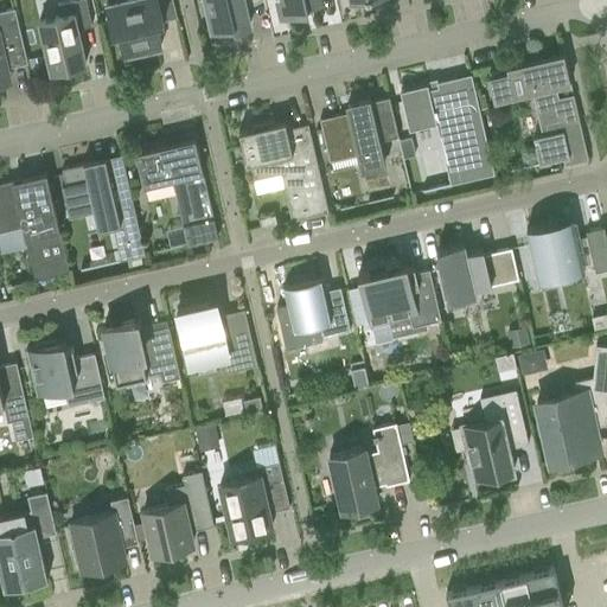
[(38,20),(50,71),(85,63),(77,29),(91,25),(85,0),(72,0),(57,4),(59,16),(38,20)]
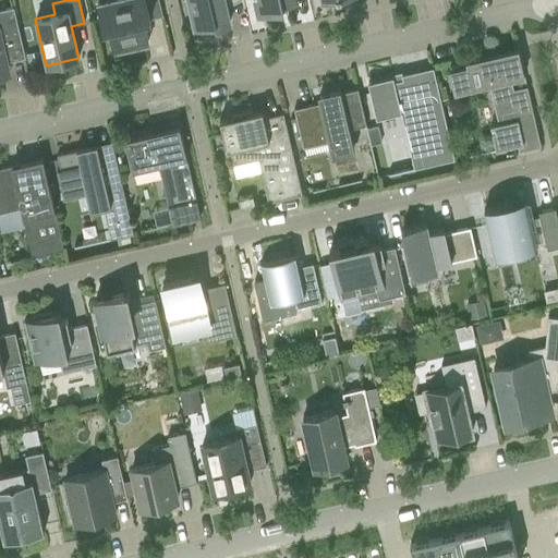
[(110,32),(114,50),(148,43),(144,24),(150,23),(144,0),(99,0),(100,3),(97,3),(104,33),(110,32)]
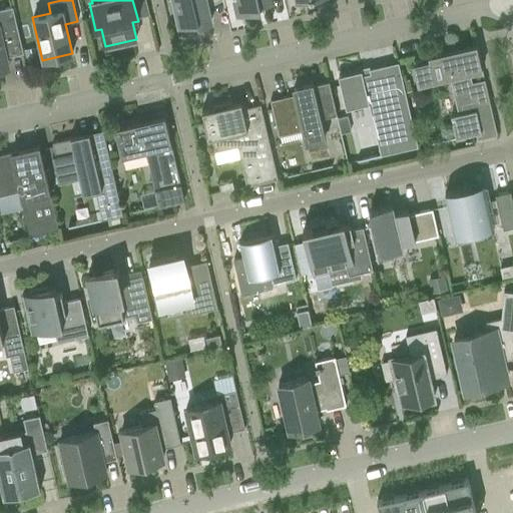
[(172,0),(178,25),(186,23),(188,29),(199,26),(198,24),(211,21),(205,0),(172,0)]
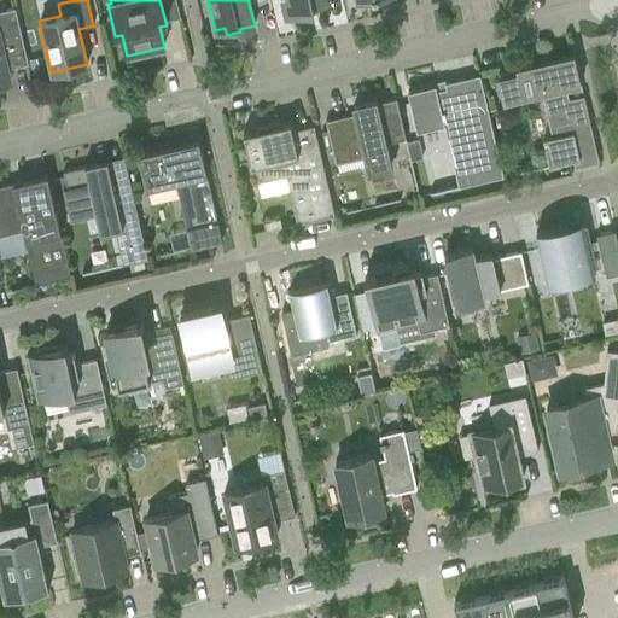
[(280,0),(286,18),(303,15),(302,10),(313,7),(327,5),(325,0),(280,0)]
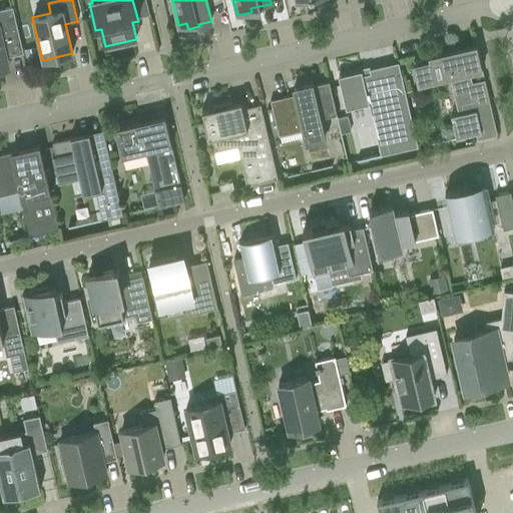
[(0,69),(8,68),(6,57),(23,52),(12,7),(0,9),(0,69)]
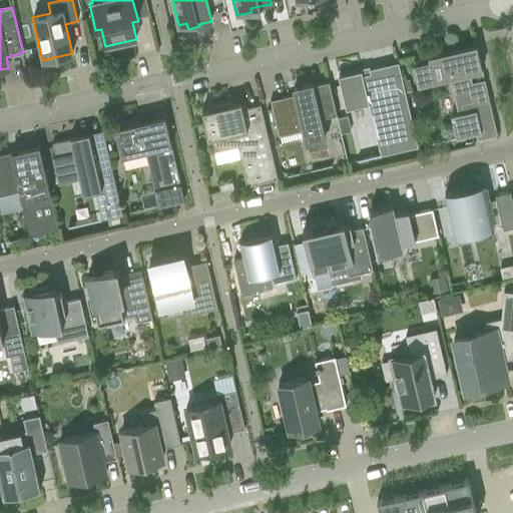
[(415,58),(421,84),(450,78),(458,113),(450,115),(455,136),(453,137),(453,138),(480,132),(479,124),(492,120),(494,128),(495,128),(484,79),(471,82),(469,73),(482,70),(476,45),(475,46),(475,48),(462,51),(461,48),(415,58)]
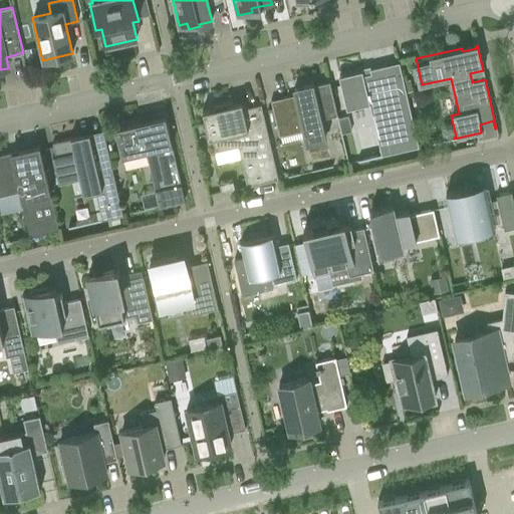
[(381,156),(419,147),(399,62),(396,63),(396,64),(398,63),(399,66),(387,69),(386,65),(369,69),(370,73),(362,75),(361,71),(338,76),(346,109),(377,102),(384,135),(376,137),(381,156)]
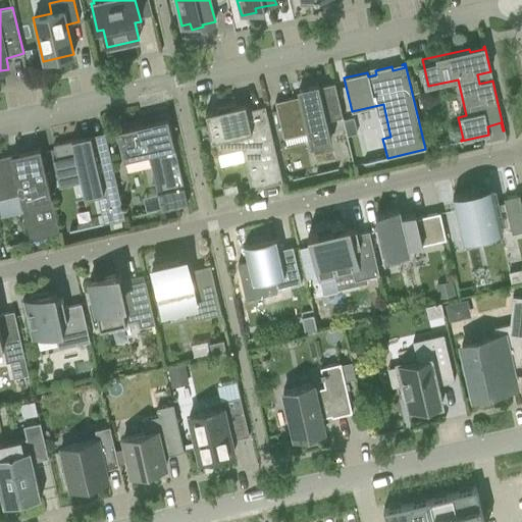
[(326,120),(342,117),(343,117),(334,83),(318,87),(318,84),(308,86),(309,88),(298,90),(300,96),(274,102),(280,132),(306,125),(311,146),(329,141),(328,136),(329,135),(326,120)]
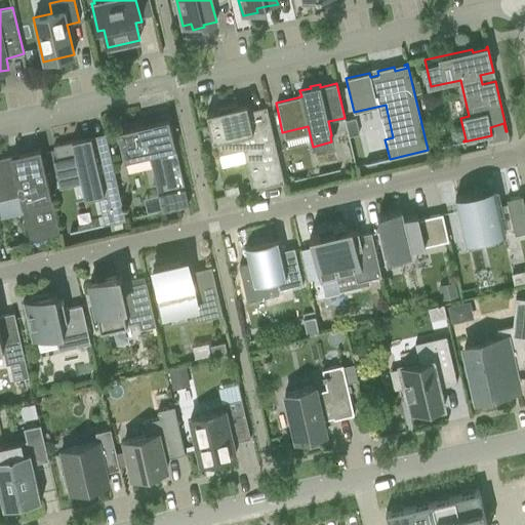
[(238,110),(237,107),(237,104),(216,108),(218,113),(214,114),(213,112),(206,114),(212,142),(215,142),(218,155),(242,150),(251,189),(249,190),(249,191),(284,183),(267,107),(249,111),(248,107),(238,110)]
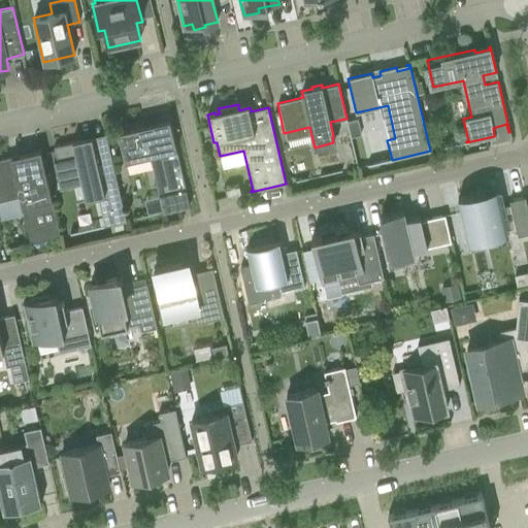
[(141,126),(118,132),(124,162),(150,156),(162,212),(189,206),(171,128),(169,120),(141,126)]
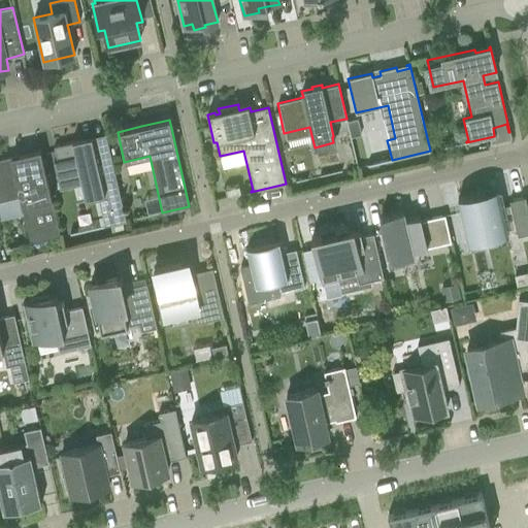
[(72,142),(54,146),(57,161),(54,161),(60,189),(81,184),(86,200),(98,197),(104,226),(126,221),(105,134),(104,135),(106,141),(93,144),(92,141),(91,138),(91,137),(71,141),(72,142)]
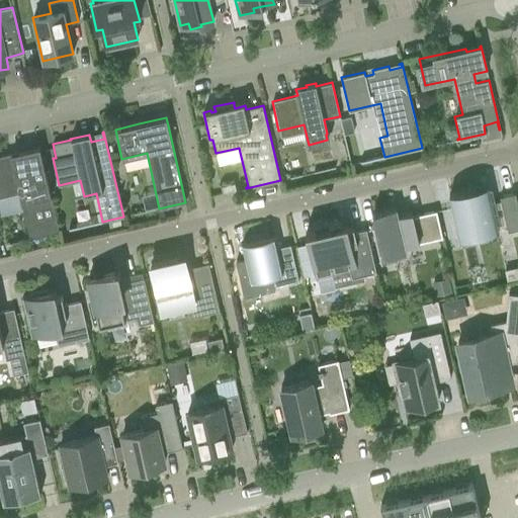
[(10,154),(0,156),(0,196),(18,193),(29,238),(29,239),(59,232),(39,147),(37,148),(37,149),(24,152),(11,155),(10,154)]
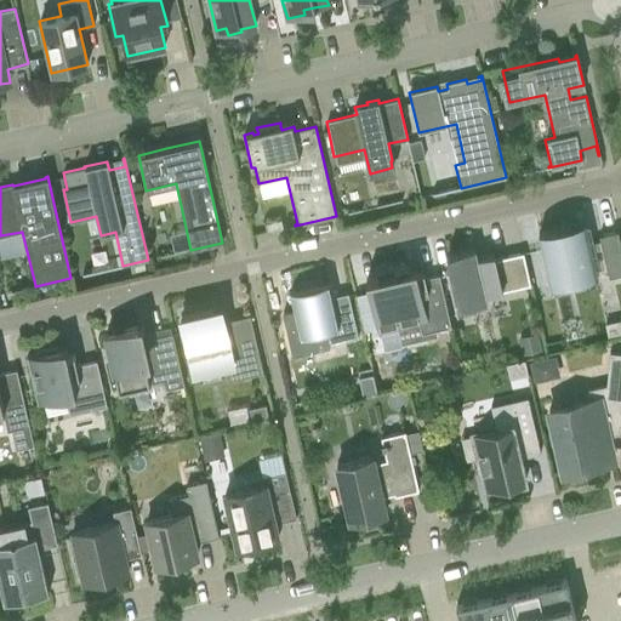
[(265,223),(267,233),(286,228),(285,227),(283,227),(281,218),(265,223)]
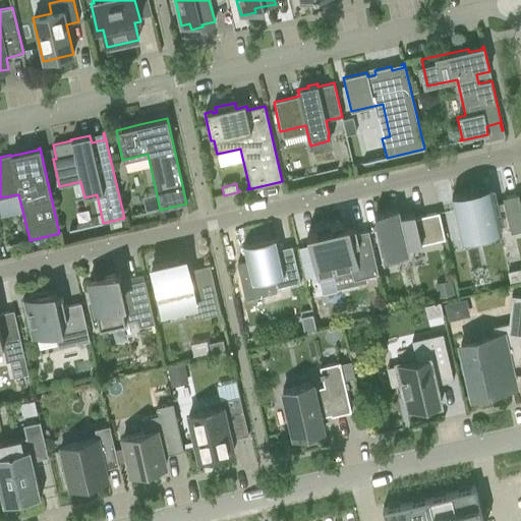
[(477,191),(451,196),(460,234),(474,231),(475,236),(501,231),(501,229),(509,227),(511,233),(520,230),(520,207),(518,194),(503,197),(504,201),(495,204),(493,193),(478,196),(477,191)]
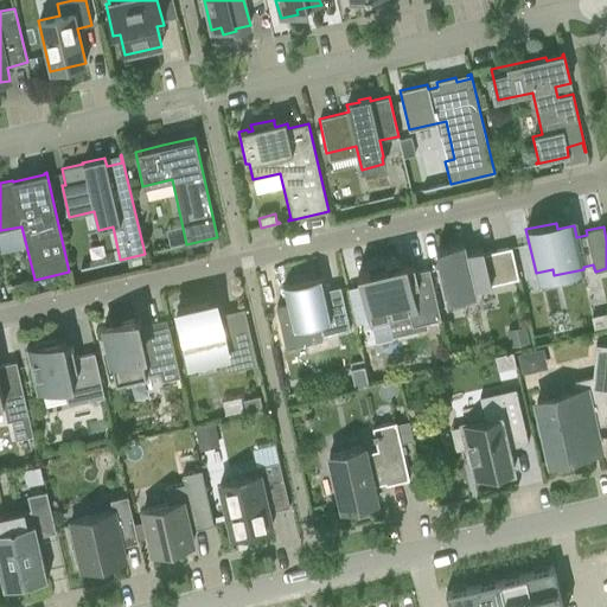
[(436,250),(448,302),(475,296),(474,289),(518,279),(511,247),(484,254),(483,249),(466,253),(464,243),(436,250)]
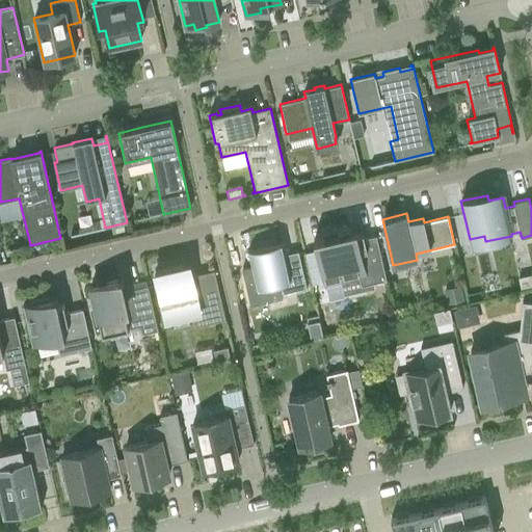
[(351,236),(350,232),(349,227),(337,230),(339,237),(324,241),(323,238),(313,240),(325,292),(326,291),(324,284),(358,275),(361,286),(387,280),(376,236),(364,238),(363,234),(351,236)]
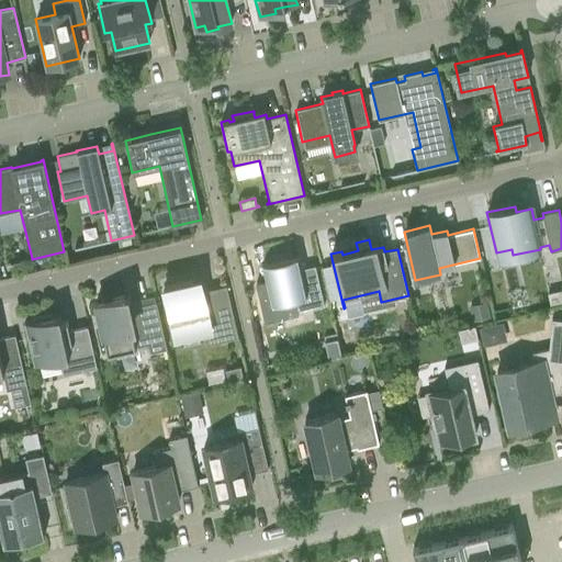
[(298,260),(296,256),(285,259),(262,265),(271,304),(293,300),(296,312),(324,306),(315,266),(300,269),(298,260)]
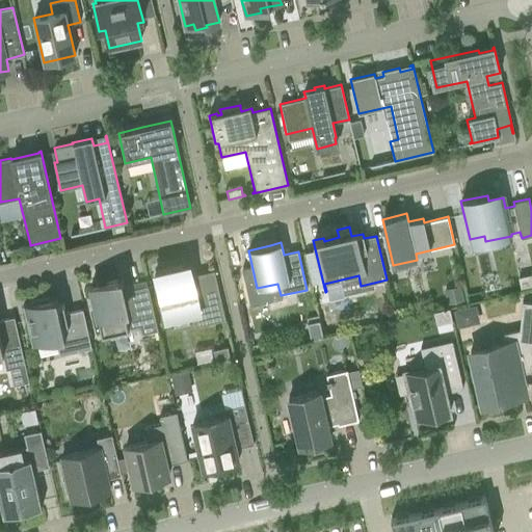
[(191,314),(194,326),(224,319),(214,270),(191,276),(188,264),(182,266),(182,265),(155,271),(165,320),(191,314)]
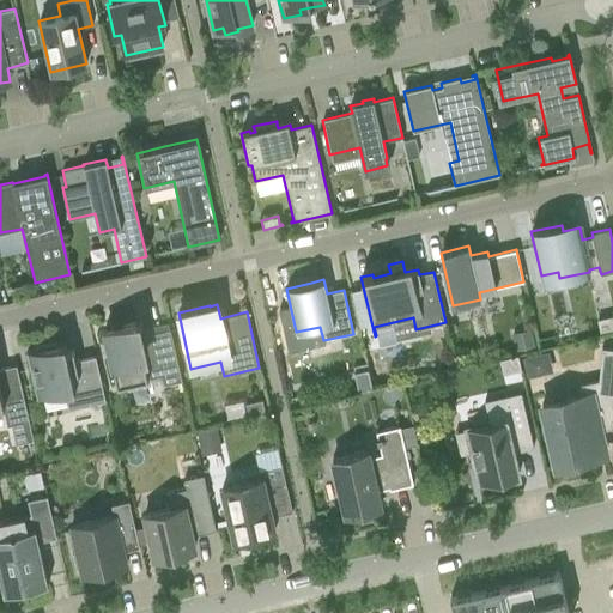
[(610,317),(596,320),(600,333),(612,329),(610,317)]
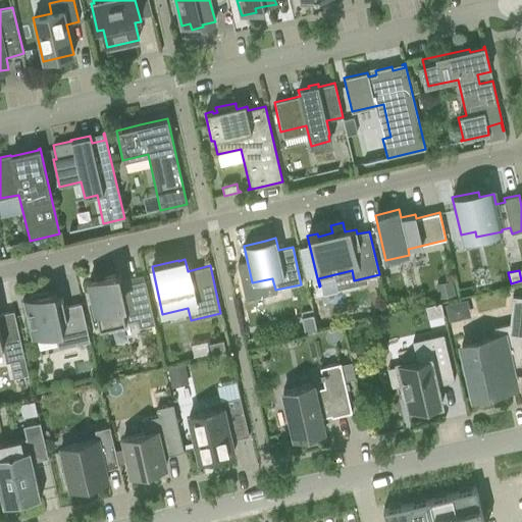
[(89,280),(90,283),(95,309),(93,309),(96,323),(99,323),(100,328),(137,320),(139,327),(155,324),(144,280),(117,286),(115,275),(89,280)]
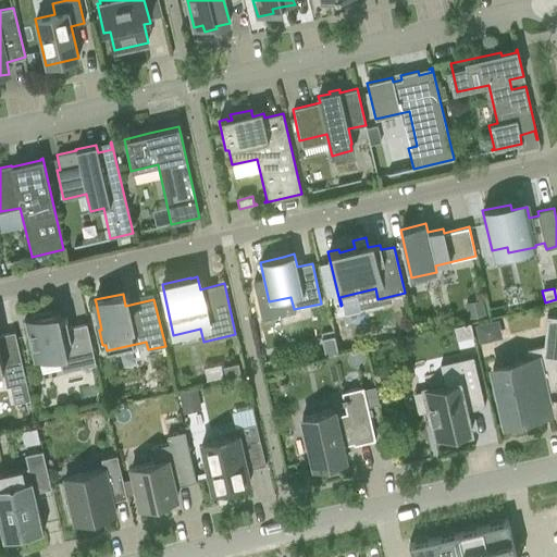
[(483,299),(465,304),(468,318),(486,313),(483,299)]
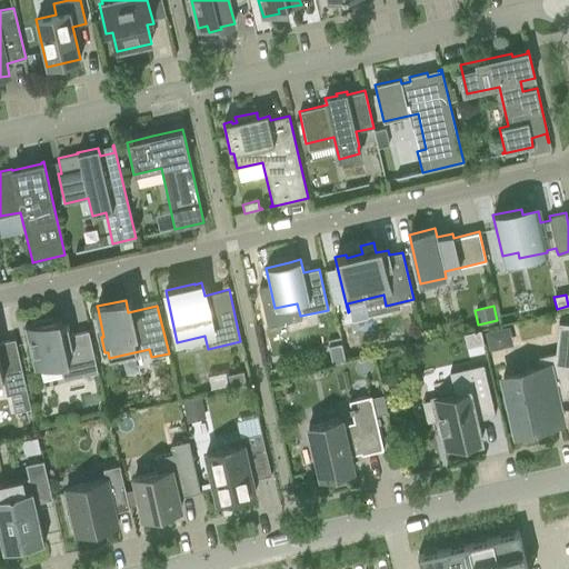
[(60,319),(53,320),(52,317),(32,321),(32,326),(25,327),(35,370),(60,365),(63,380),(98,372),(88,330),(70,335),(68,326),(62,327),(60,319)]
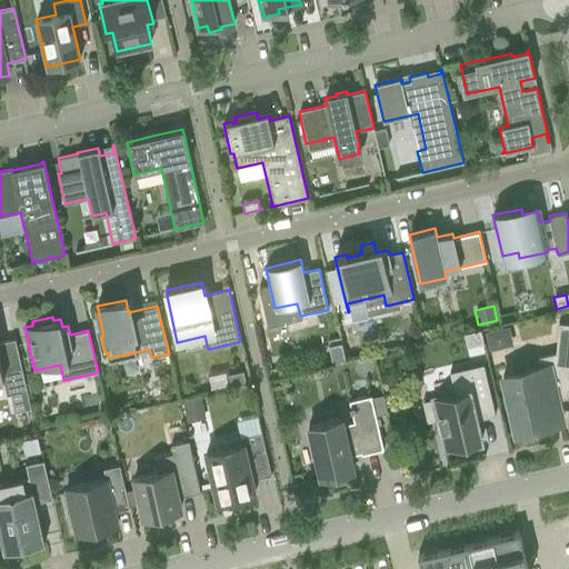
[(557,400),(568,396),(568,323),(558,323),(555,353),(536,358),(539,368),(502,376),(516,433),(550,425),(547,410),(559,407),(557,400)]
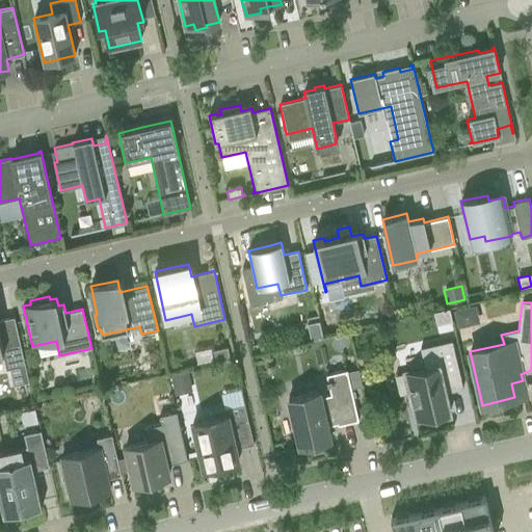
[(475,307),(454,311),(457,327),(464,325),(462,317),(477,314),(475,307)]
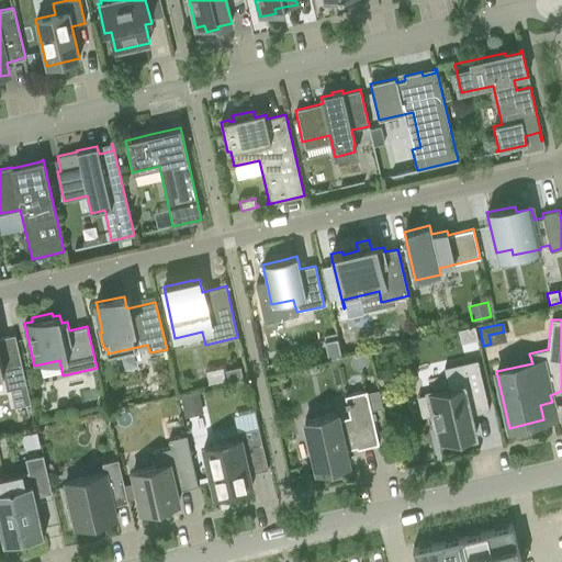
[(459,329),(461,343),(478,339),(475,326),(459,329)]
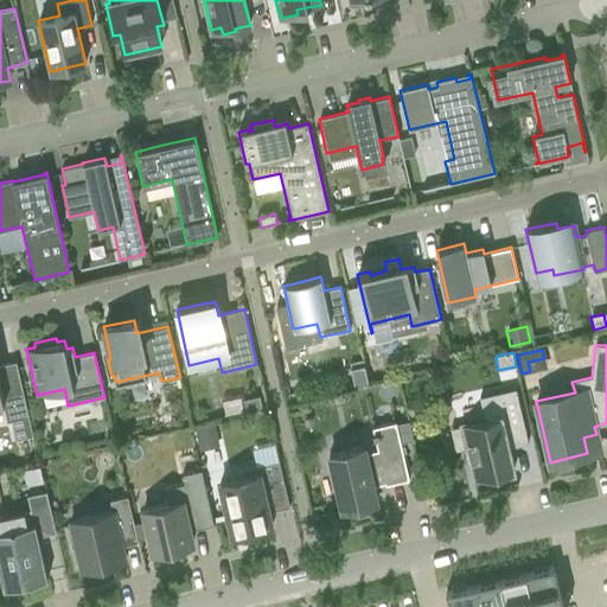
[(545,368),(544,358),(528,362),(530,371),(545,368)]
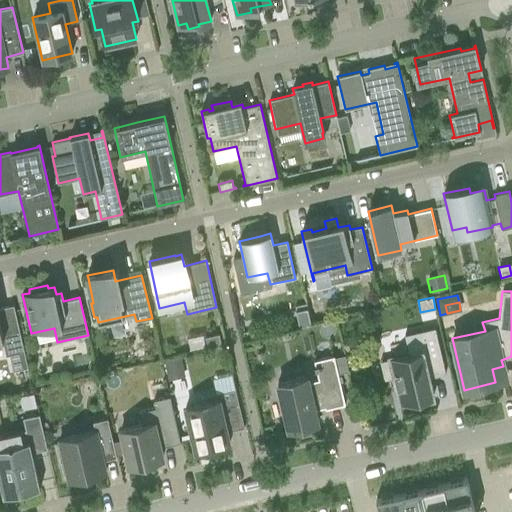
[(0,340),(2,340),(6,356),(9,355),(13,371),(28,367),(13,305),(0,308),(0,340)]
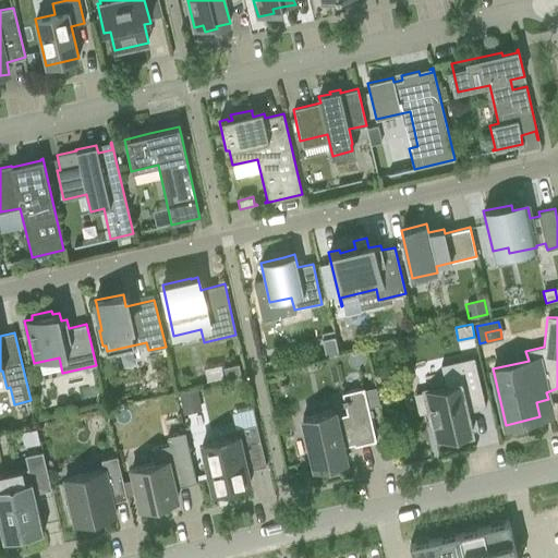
[(322,339),(326,355),(338,353),(335,336),(322,339)]
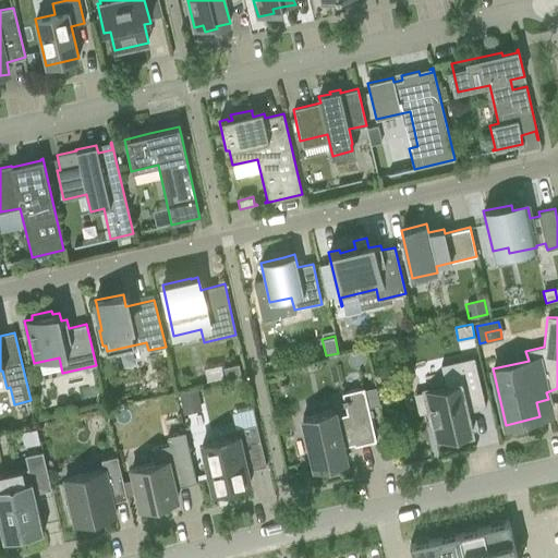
[(414,393),(419,414),(428,412),(436,441),(453,437),(455,441),(463,439),(462,435),(472,433),(469,419),(468,419),(466,412),(485,408),(474,358),(452,363),(452,366),(444,368),(443,364),(441,365),(446,386),(424,390),(424,391),(414,393)]
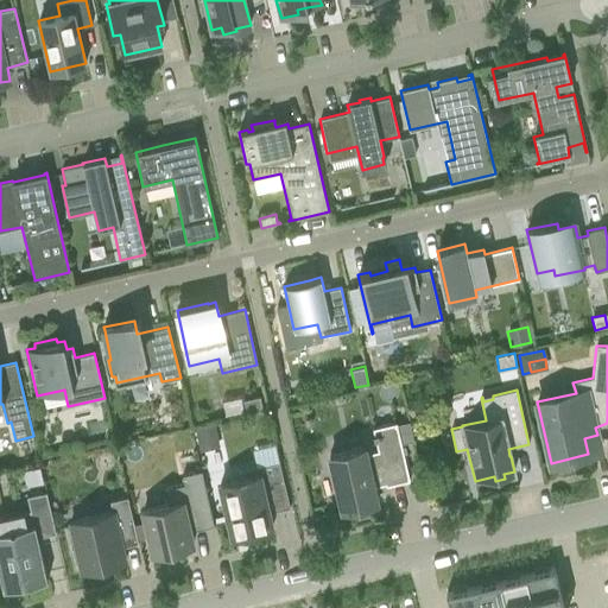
[(244,400),(246,413),(263,410),(260,397),(244,400)]
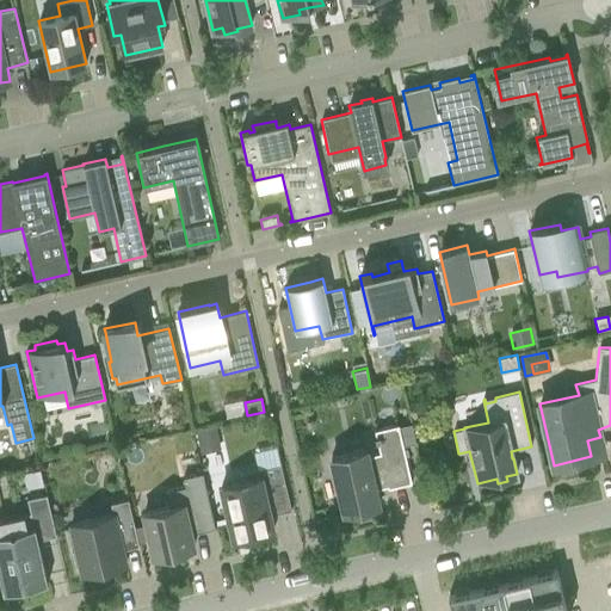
[(366,450),(331,457),(344,513),(380,505),(376,489),(387,487),(388,488),(412,483),(399,425),(375,430),(376,437),(375,437),(376,442),(377,442),(380,452),(368,456),(366,450)]
